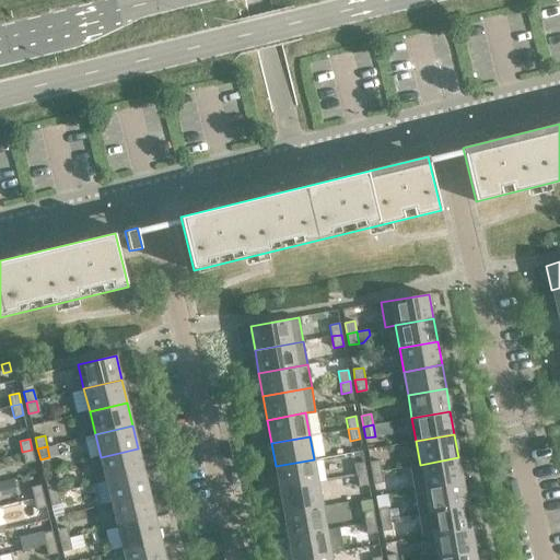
[(143,471),(138,448),(101,457),(90,461),(96,483),(106,480),(143,471)]
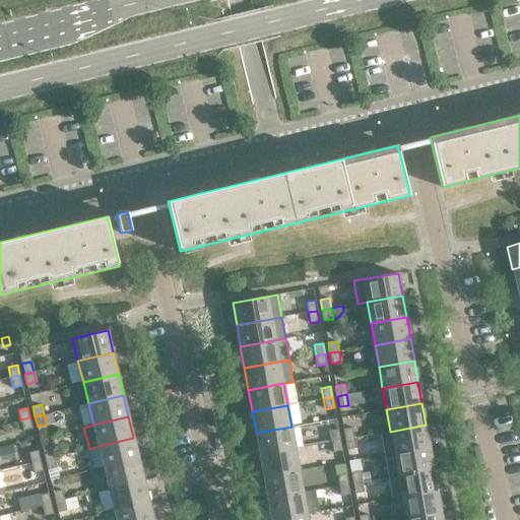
[(33,428),(29,417),(20,419),(23,431),(33,428)]
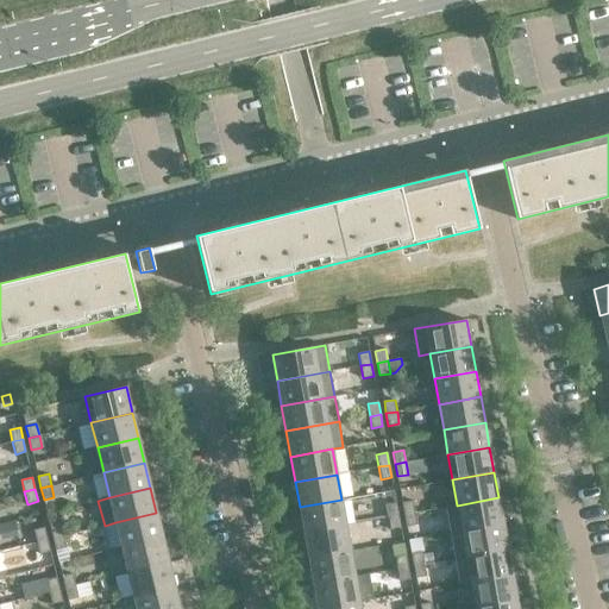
[(503,523),(498,497),(457,506),(446,507),(450,533),(503,523)]
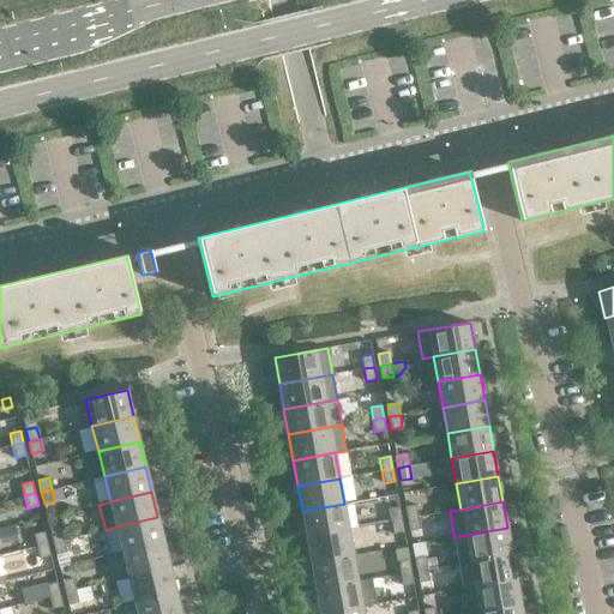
[(348,529),(344,504),(302,511),(306,536),(348,529)]
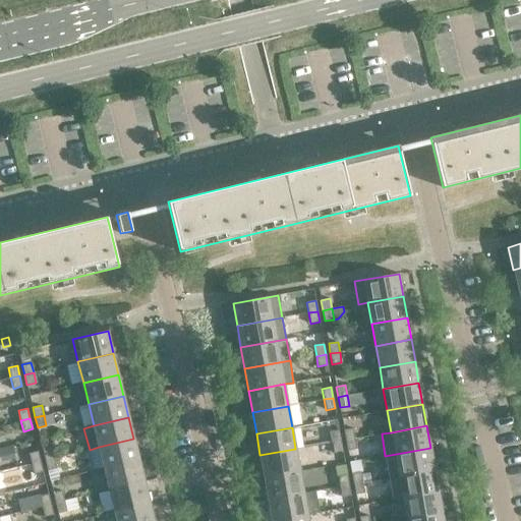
[(355,439),(353,428),(344,429),(346,440),(355,439)]
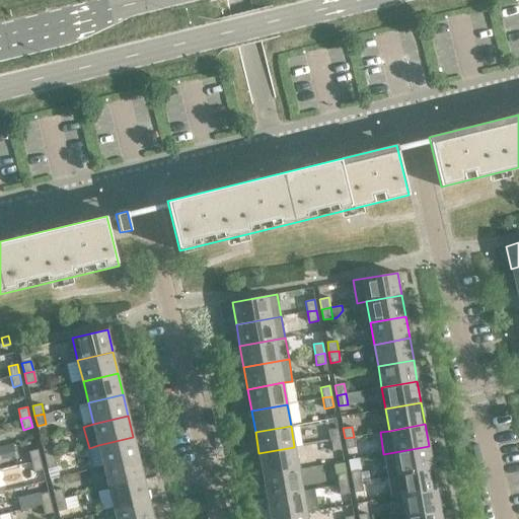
[(340,439),(338,429),(328,431),(330,441),(340,439)]
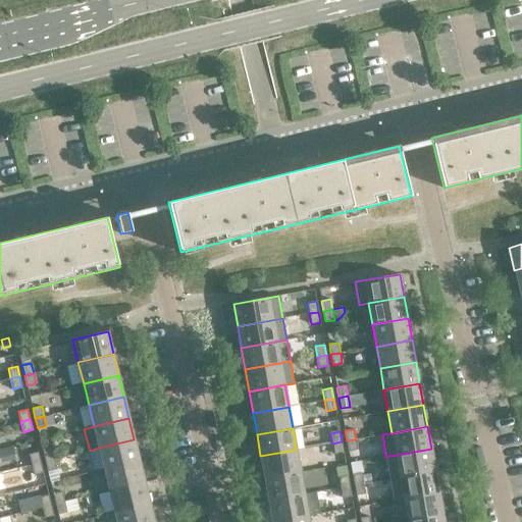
[(140,461),(134,439),(99,448),(104,469),(140,461)]
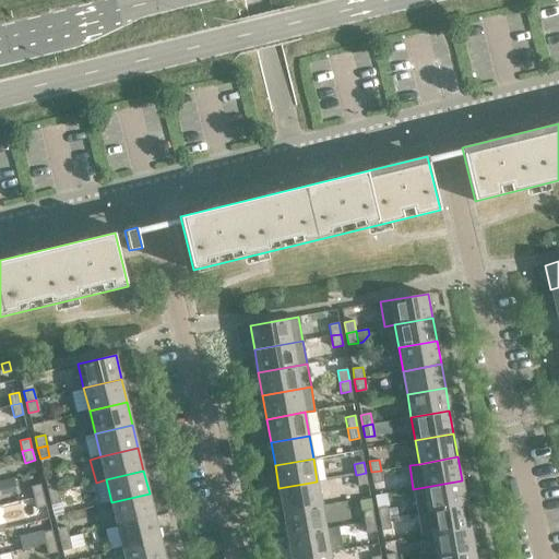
[(383,482),(381,471),(371,472),(373,484),(383,482)]
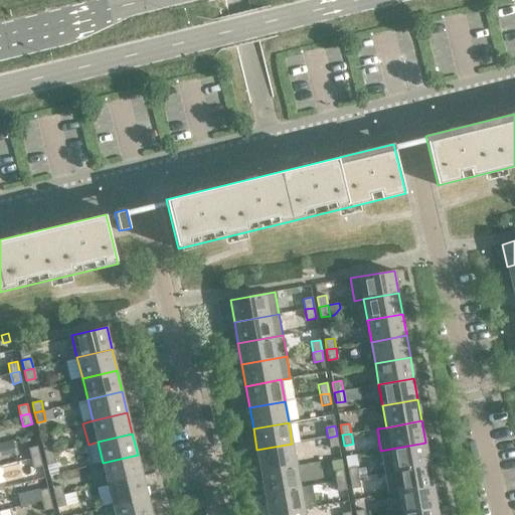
[(339,446),(337,436),(328,438),(330,448),(339,446)]
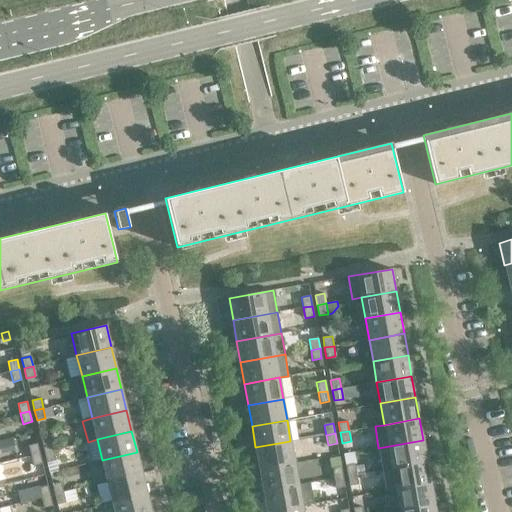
[(53,450),(51,440),(42,442),(44,452),(53,450)]
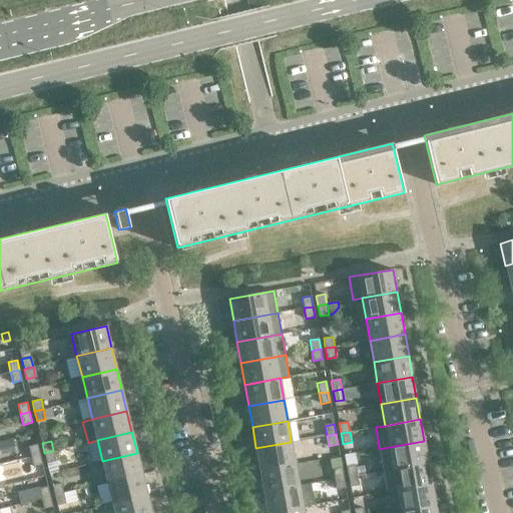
[(428,462),(424,441),(379,449),(383,470),(428,462)]
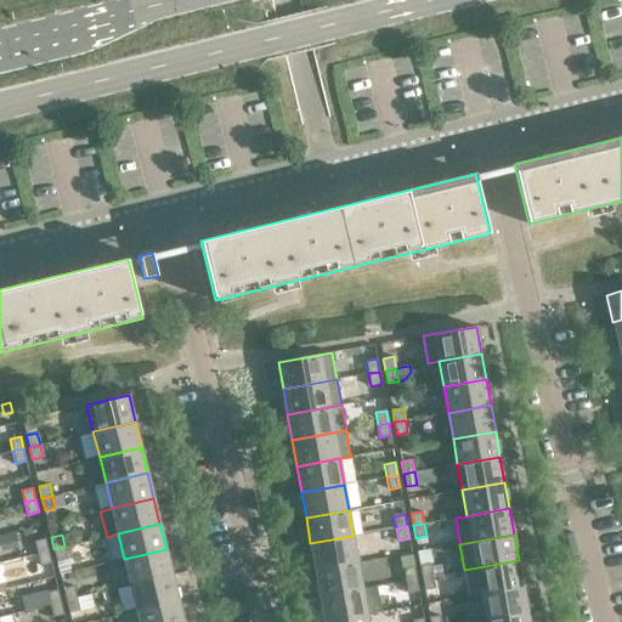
[(357,563),(352,536),(310,543),(315,570),(357,563)]
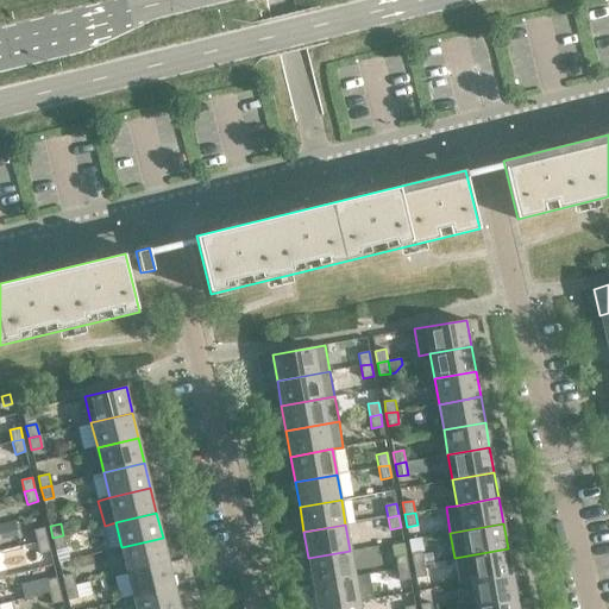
[(48,539),(44,527),(33,529),(37,541),(48,539)]
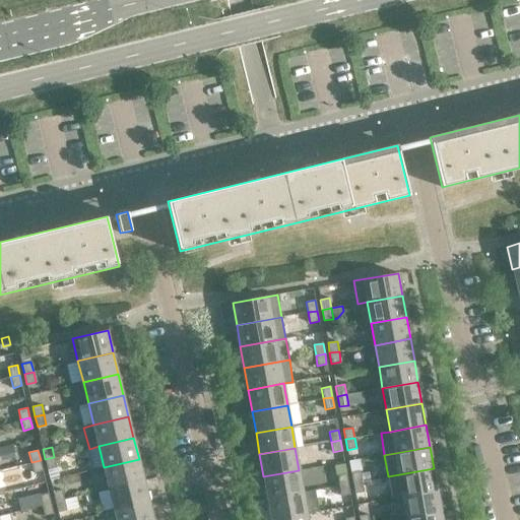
[(57,467),(54,457),(45,459),(48,469),(57,467)]
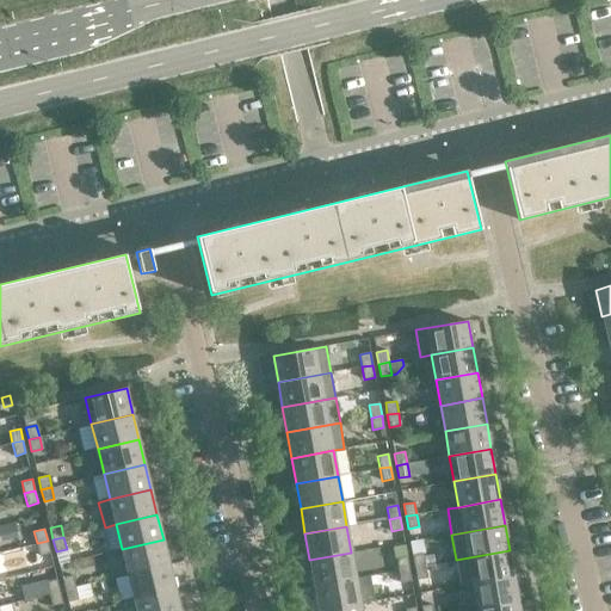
[(170,565),(164,539),(122,549),(128,574),(170,565)]
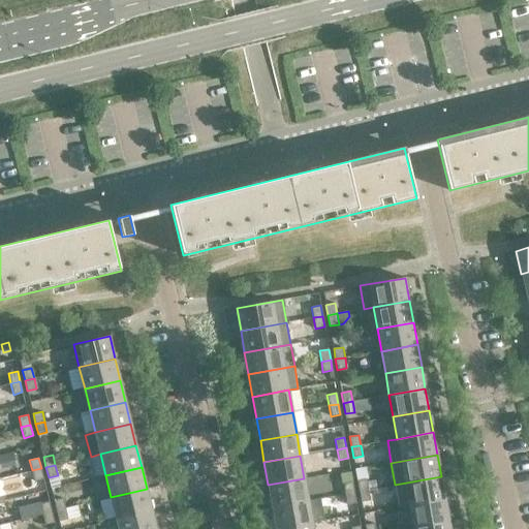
[(43,478),(41,468),(32,470),(34,480),(43,478)]
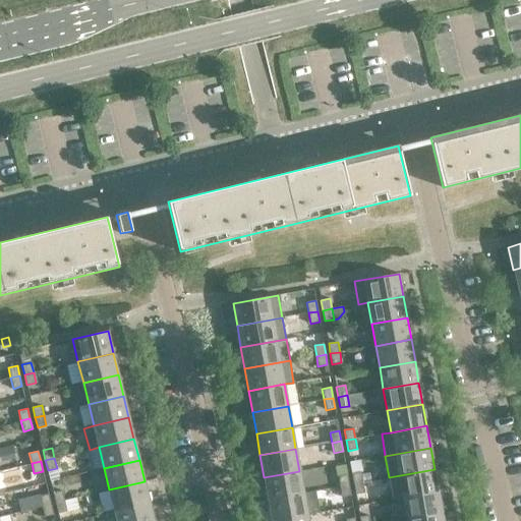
[(439,491),(435,469),(389,477),(393,500),(403,498),(439,491)]
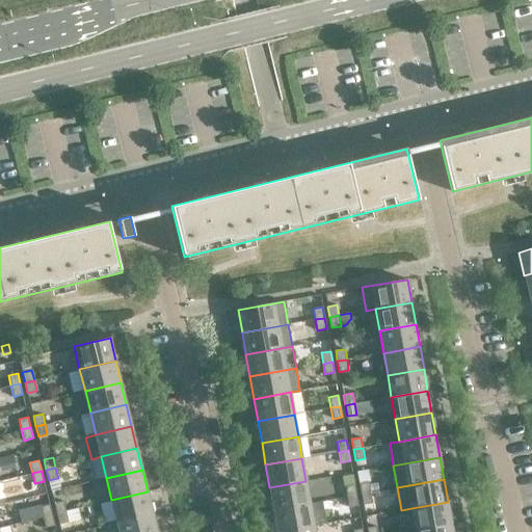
[(310,503),(306,481),(269,487),(273,510),(310,503)]
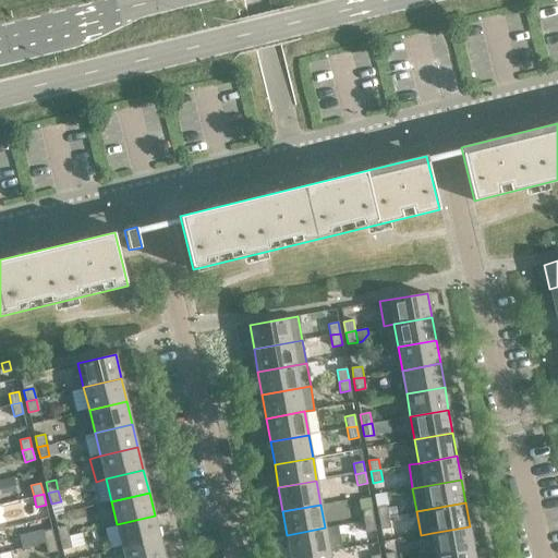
[(388,517),(387,506),(377,507),(378,519),(388,517)]
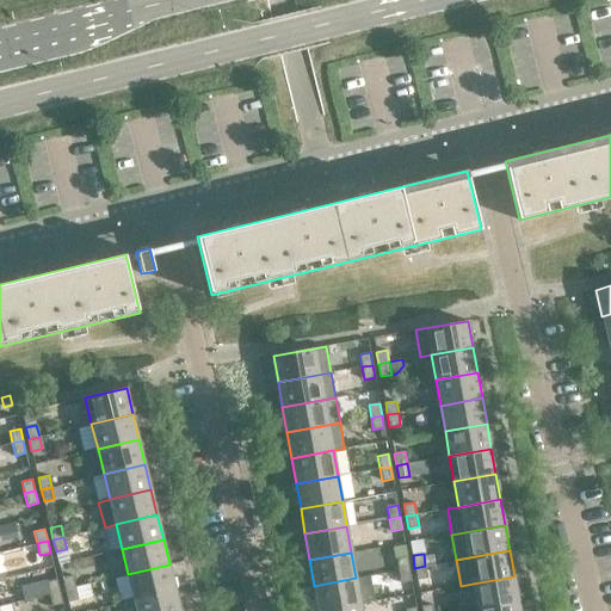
[(409,568),(407,556),(396,559),(399,571),(409,568)]
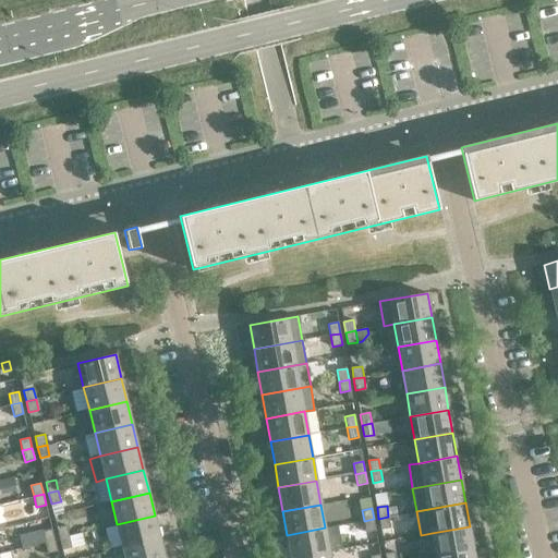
[(160,538),(155,516),(117,524),(122,548),(160,538)]
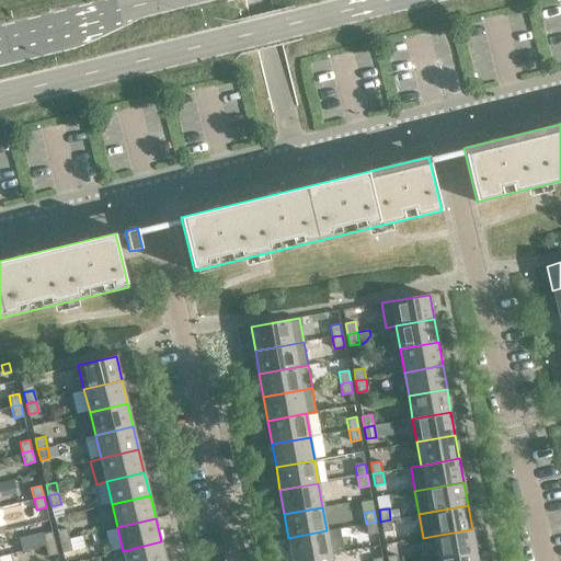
[(392,530),(390,519),(380,522),(382,533),(392,530)]
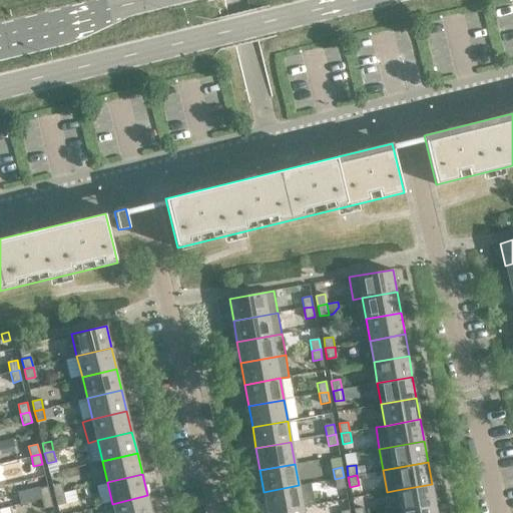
[(346,488),(344,477),(335,479),(336,489),(346,488)]
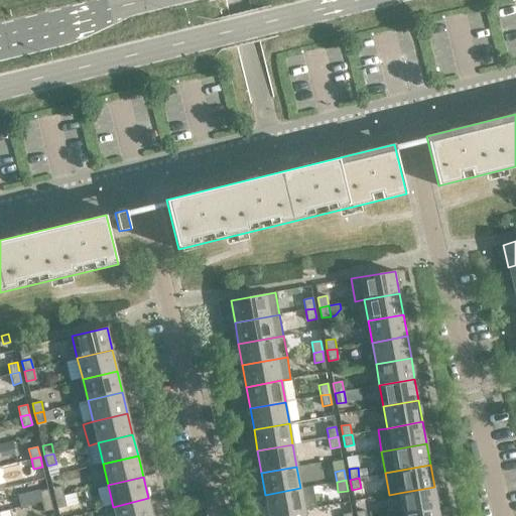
[(65,496),(61,486),(52,488),(55,498),(65,496)]
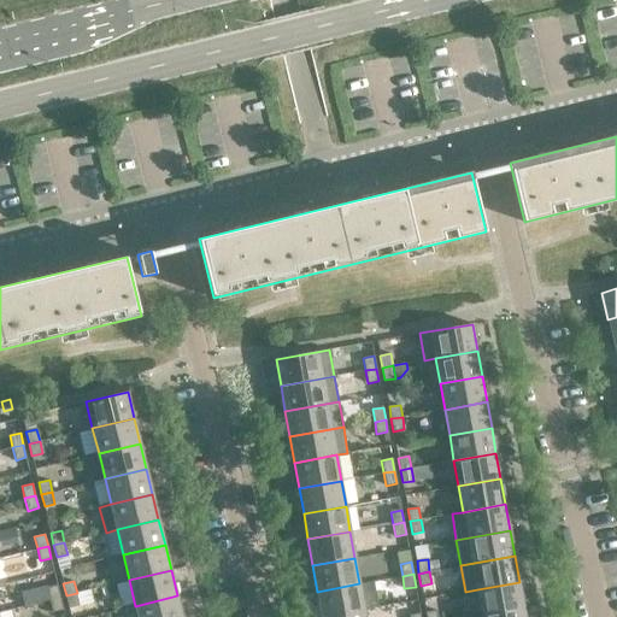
[(378,606),(374,581),(359,583),(317,592),(322,616),(364,610),(378,606)]
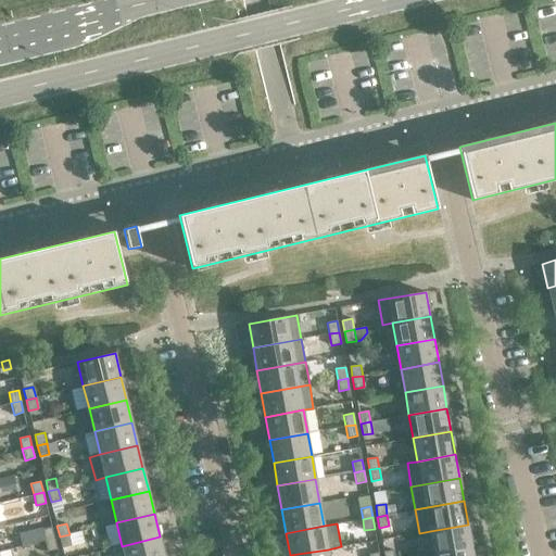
[(471,547),(468,525),(430,531),(433,554),(471,547)]
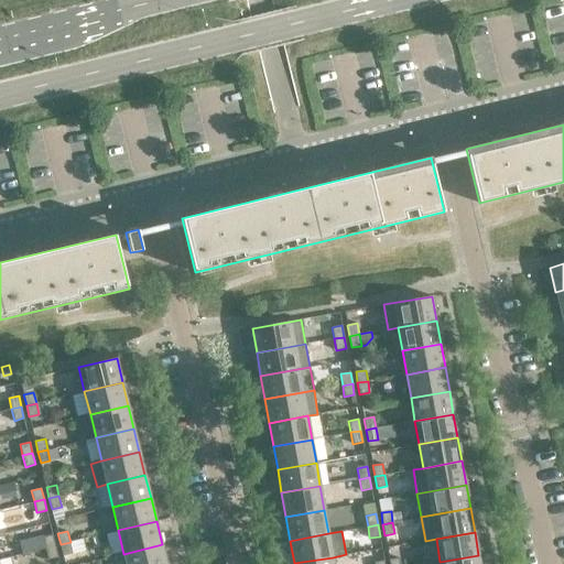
[(55,545),(52,534),(42,537),(45,548),(55,545)]
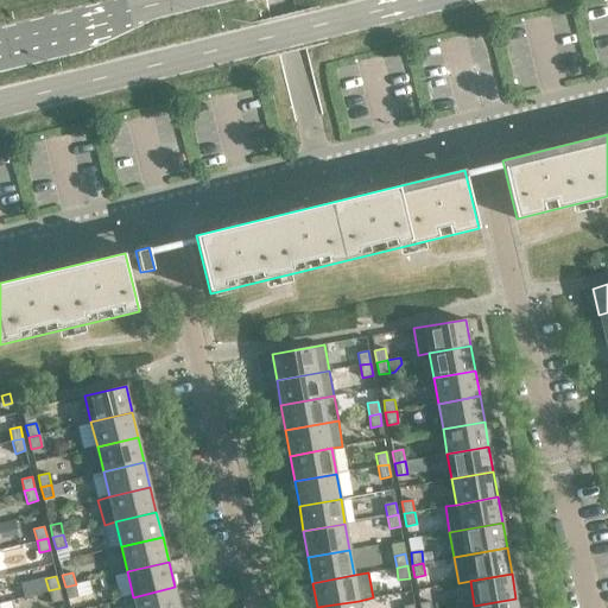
[(78,596),(76,584),(65,587),(68,599),(78,596)]
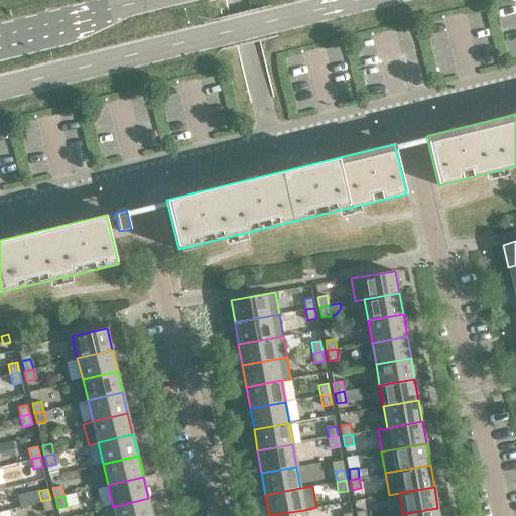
[(152,515),(148,498),(113,507),(115,515),(152,515)]
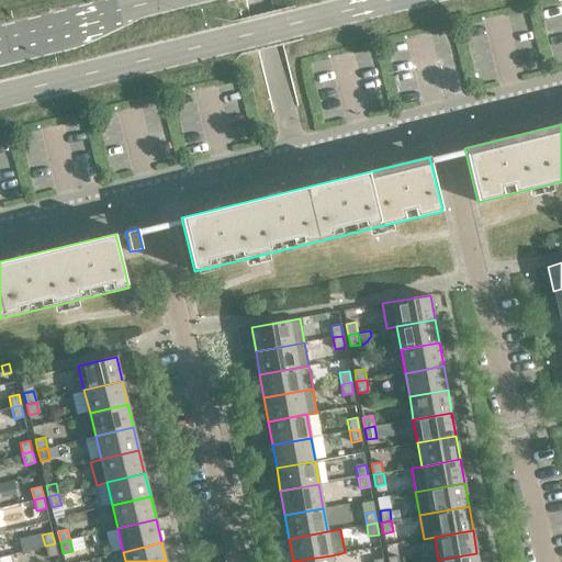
[(57,554),(55,543),(45,546),(47,558),(57,554)]
